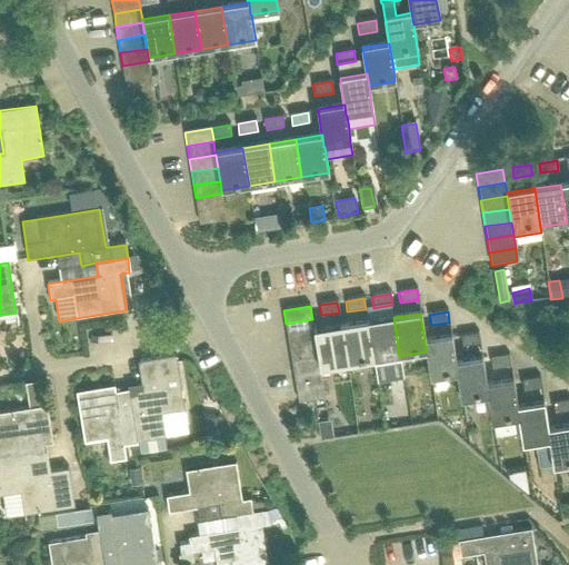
[(393,317),(367,321),(372,360),(377,384),(402,379),(399,356),(393,317)]
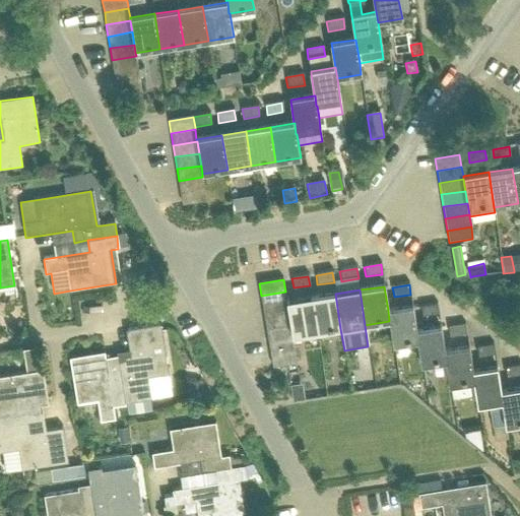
[(286,304),(286,302),(285,292),(261,296),(263,308),(286,304)]
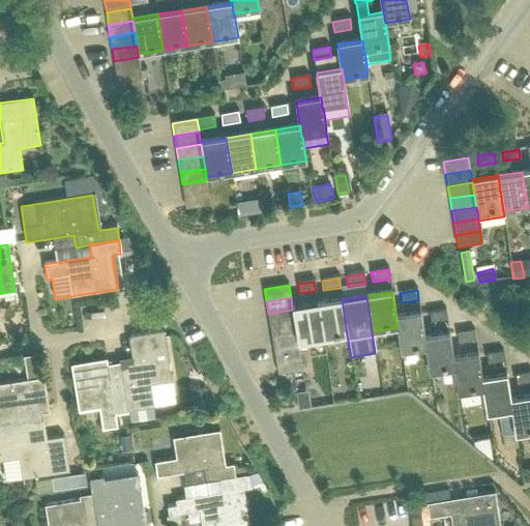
[(322,339),(347,335),(342,299),(317,303),(322,339)]
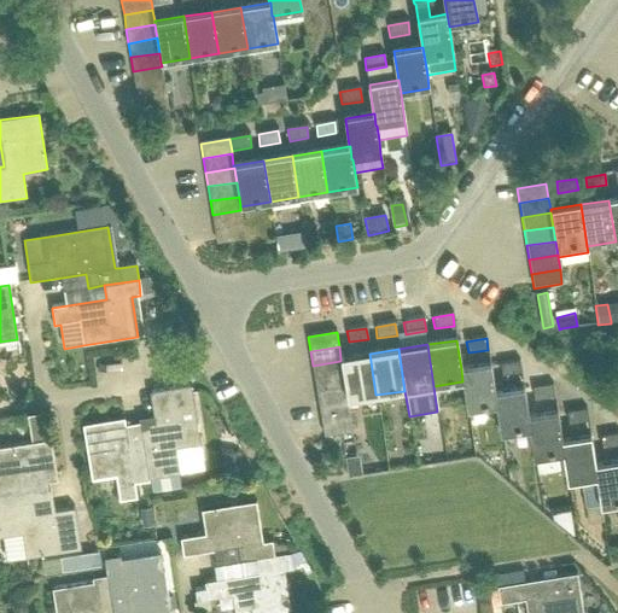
[(348,400),(375,395),(369,354),(340,358),(340,361),(343,375),(345,390),(348,400)]
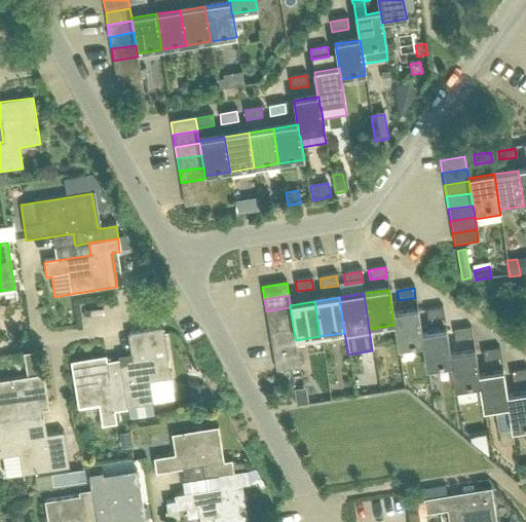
[(267,324),(292,320),(290,307),(266,311),(267,324)]
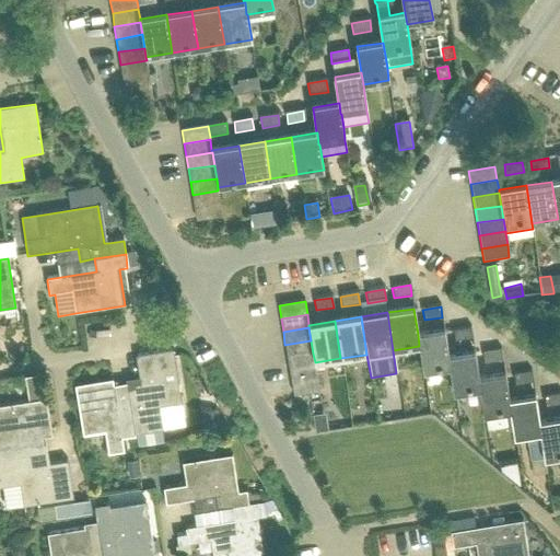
[(473,339),(470,328),(452,332),(454,342),(473,339)]
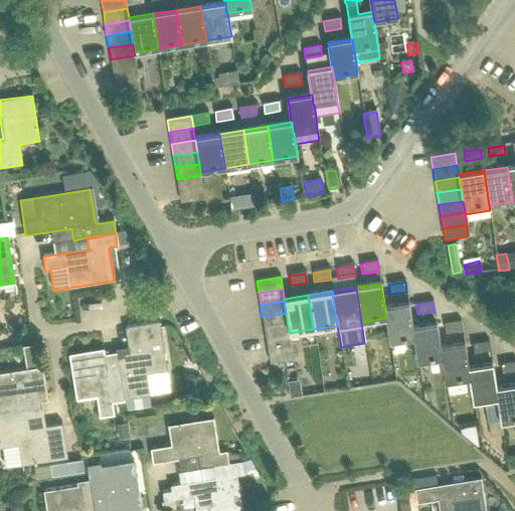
[(411,327),(412,327),(408,303),(384,307),(385,318),(389,342),(413,338),(411,327)]
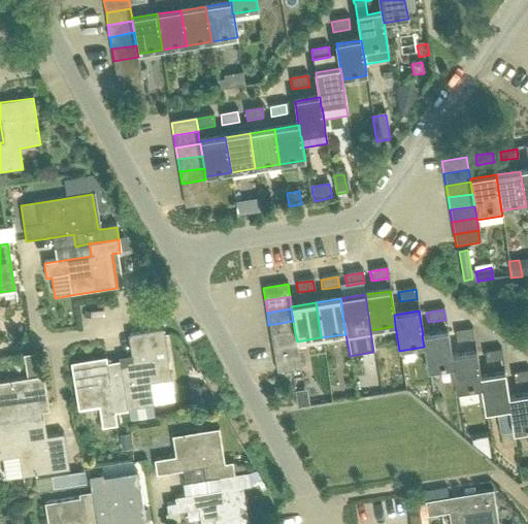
[(270,336),(295,333),(293,321),(268,325),(270,336)]
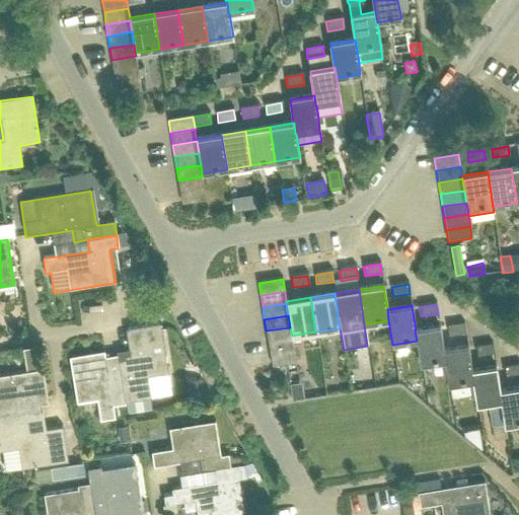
[(464,324),(447,327),(449,338),(466,335),(464,324)]
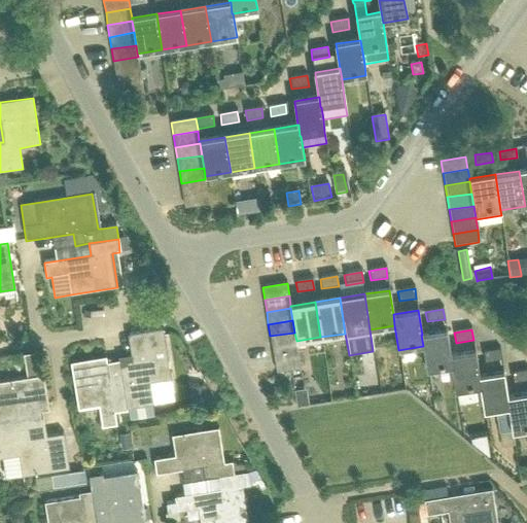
[(120,369),(123,382),(127,410),(153,406),(150,384),(171,381),(163,330),(128,336),(133,367),(120,369)]
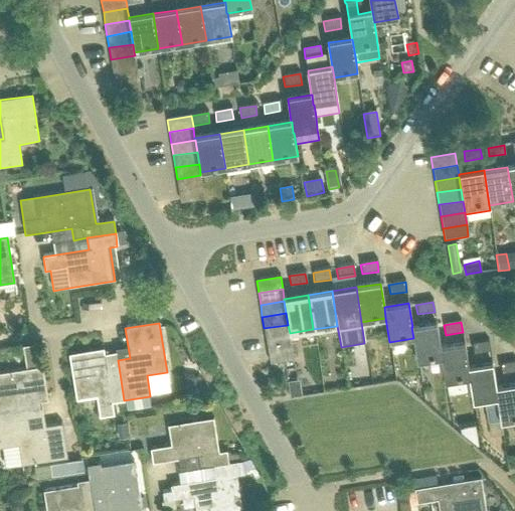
[(440,347),(441,347),(437,324),(412,327),(411,327),(413,338),(416,362),(441,358),(442,358),(440,347)]
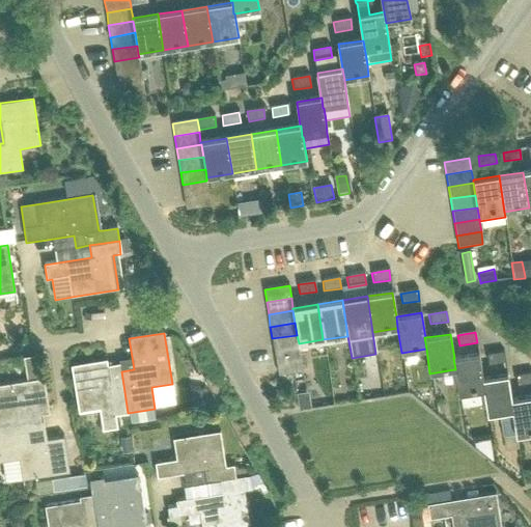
[(299,347),(299,343),(297,335),(272,338),(274,351),(299,347)]
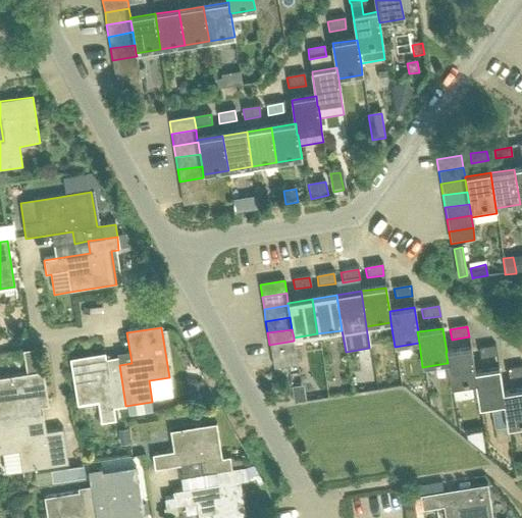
[(271,357),(296,353),(294,341),(269,345),(271,357)]
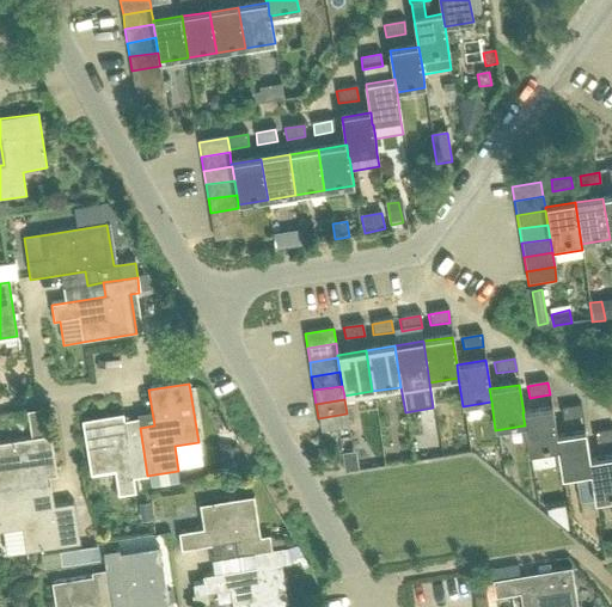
[(580,406),(560,410),(562,421),(582,418),(580,406)]
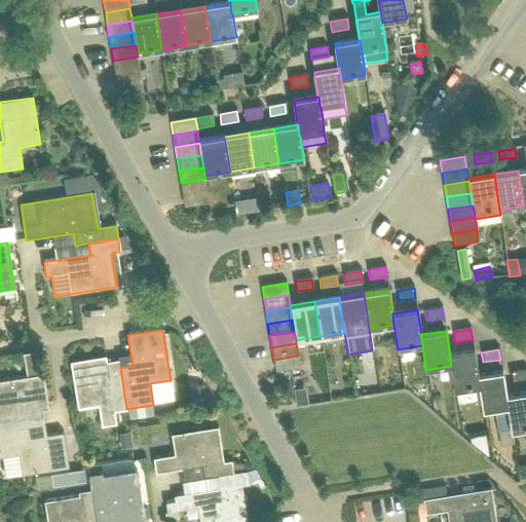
[(478,375),(474,350),(450,355),(449,355),(451,366),(450,366),(454,390),(479,386),(480,386),(478,375)]
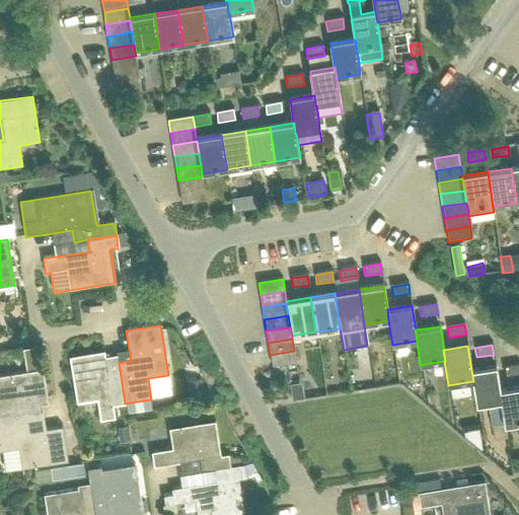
[(294,351),(270,355),(272,367),(286,365),(296,364),(294,351)]
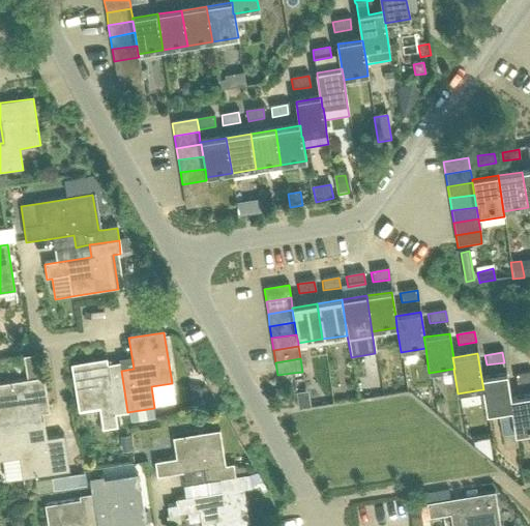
[(127,412),(123,384),(111,386),(107,360),(71,366),(79,412),(99,409),(102,431),(117,428),(115,416),(127,414),(127,412)]
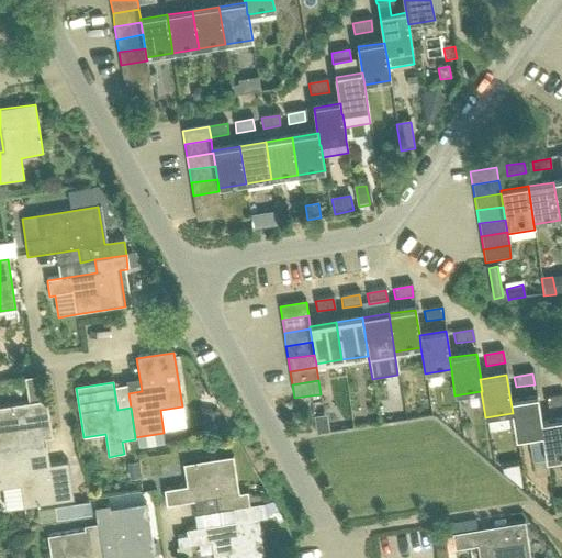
[(561,406),(561,395),(546,399),(547,409),(561,406)]
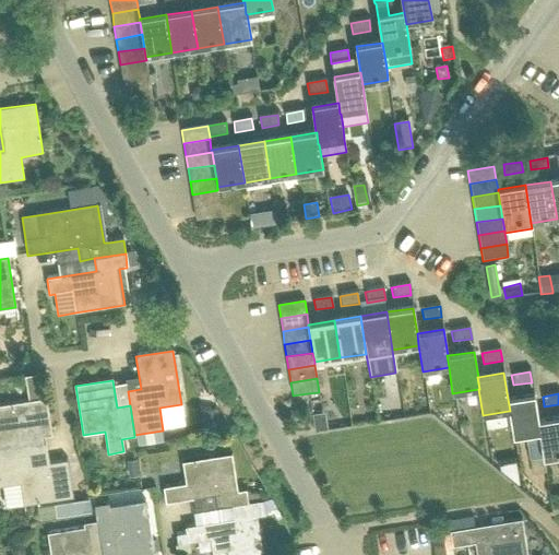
[(508,399),(510,411),(509,411),(513,437),(539,433),(538,422),(534,394),(508,399)]
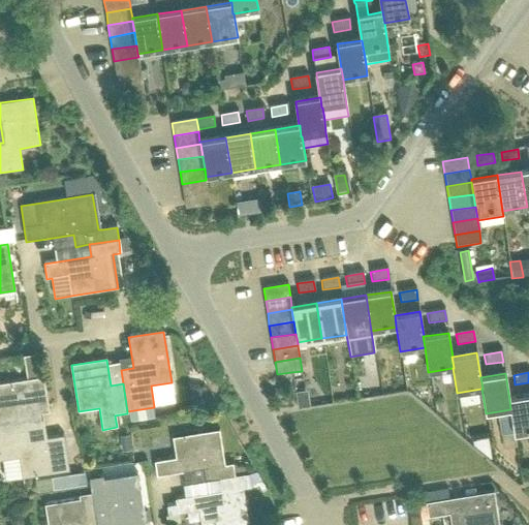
[(0,433),(21,430),(20,418),(50,412),(43,377),(0,383),(0,433)]
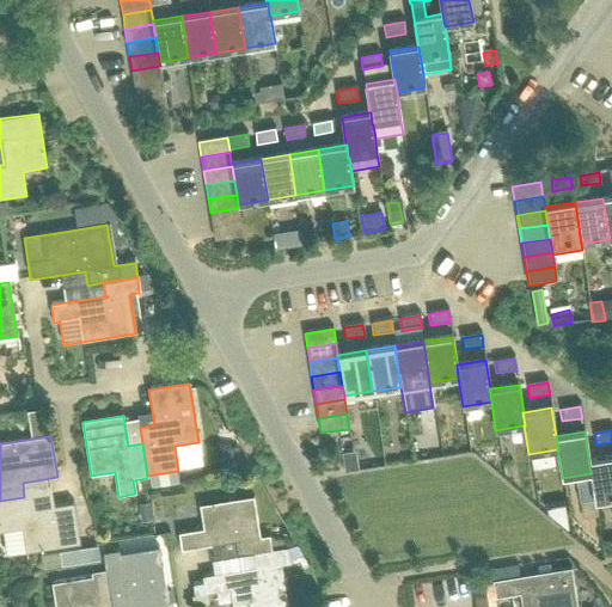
[(595,502),(611,498),(611,457),(589,461),(591,473),(592,480),(594,500),(595,502)]
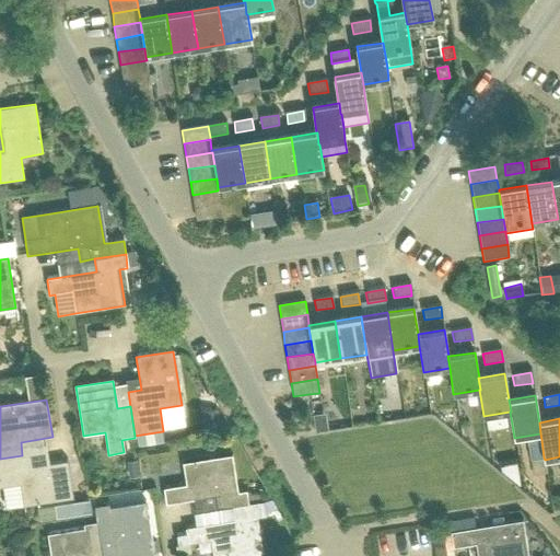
[(528,442),(532,460),(544,458),(541,440),(528,442)]
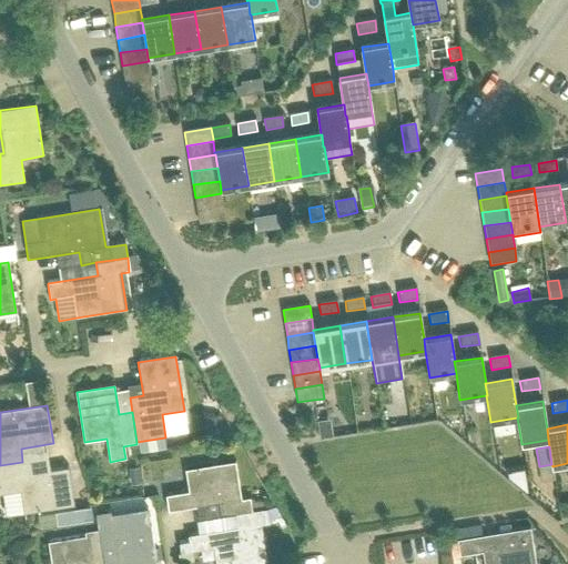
[(0,465),(0,495),(20,492),(24,514),(74,506),(68,469),(27,474),(24,462),(22,462),(0,465)]
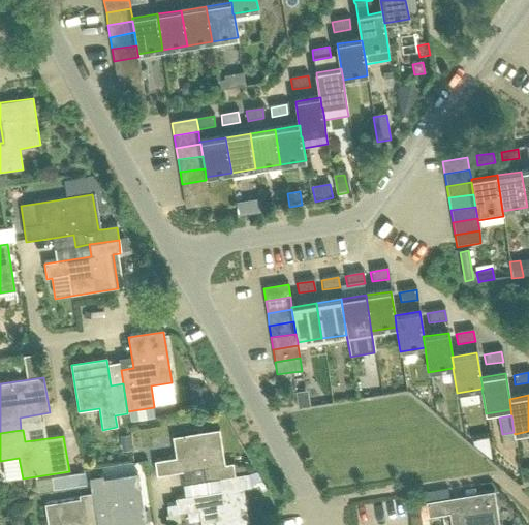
[(157,477),(204,470),(206,483),(246,476),(245,467),(234,468),(234,465),(225,466),(219,431),(173,438),(176,459),(155,462),(157,477)]
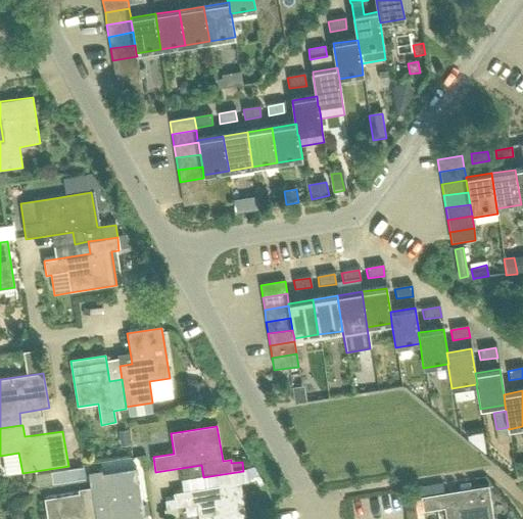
[(466,430),(467,440),(485,456),(481,428),(466,430)]
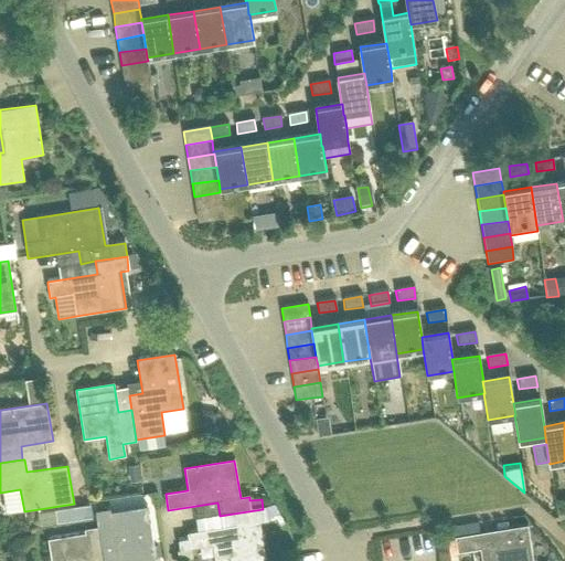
[(263,509),(220,516),(216,516),(219,529),(187,535),(189,550),(212,547),(214,560),(266,560),(260,524),(269,522),(269,521),(277,520),(275,507),(267,508),(263,509)]
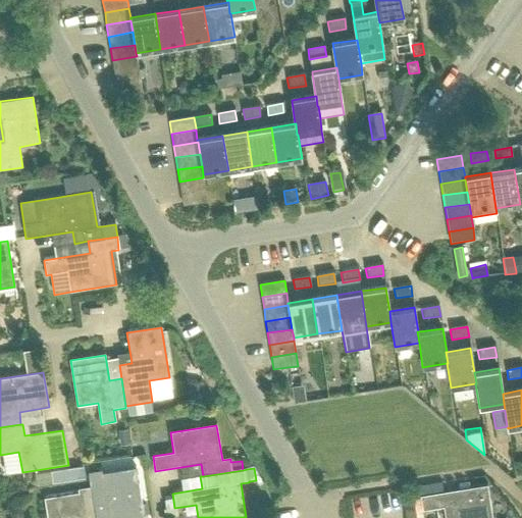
[(84,469),(66,472),(67,483),(86,481),(84,469)]
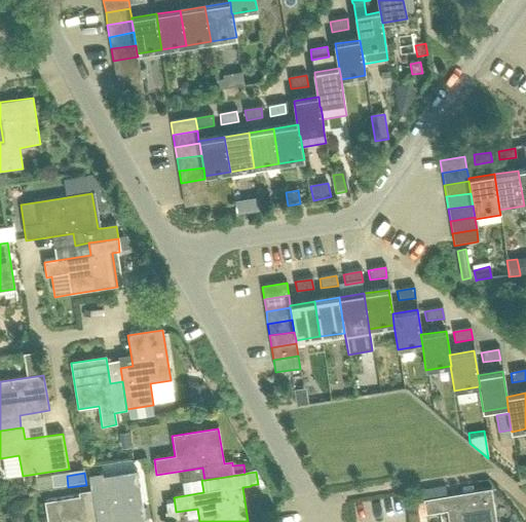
[(88,477),(91,491),(94,506),(106,505),(108,521),(145,521),(138,477),(103,483),(102,475),(88,477)]
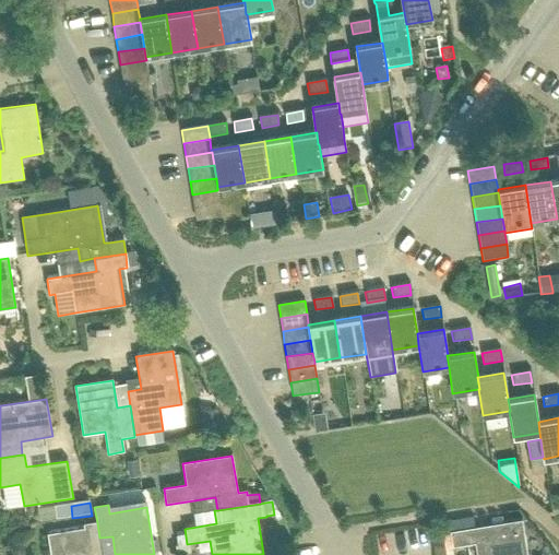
[(526,554),(521,520),(449,532),(452,547),(474,544),(475,554),(526,554)]
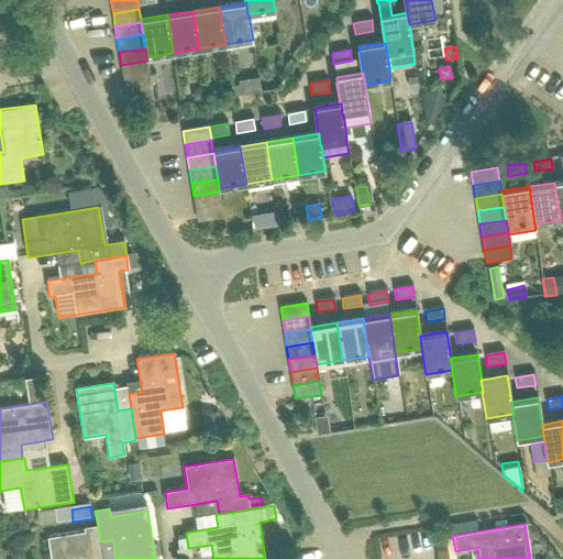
[(96,558),(102,557),(100,541),(98,526),(84,528),(85,533),(47,538),(50,558),(96,558)]
